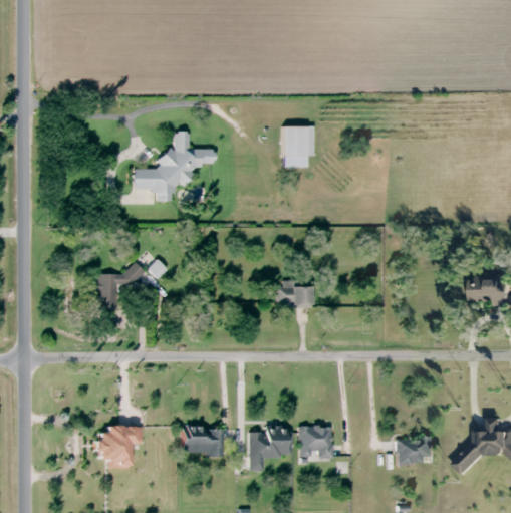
[(282,156),(313,156),(313,125),(282,125),(282,156)]
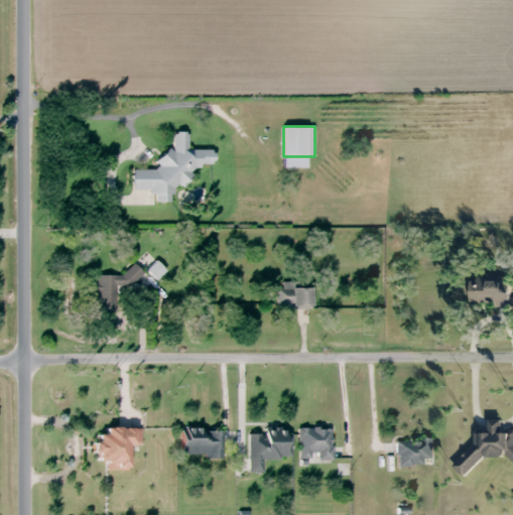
[(132,168),(131,189),(157,190),(157,202),(173,203),(174,185),(190,186),(191,165),(214,166),(215,150),(188,148),(189,132),(175,131),(174,150),(161,149),(160,169),(132,168)]
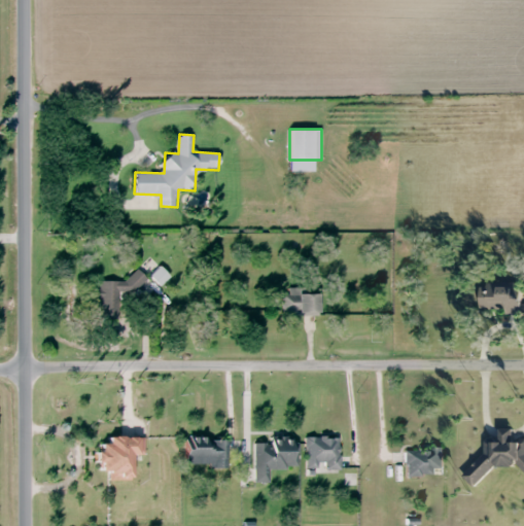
[(100,279),(100,319),(123,319),(123,292),(143,292),(143,279),(100,279)]
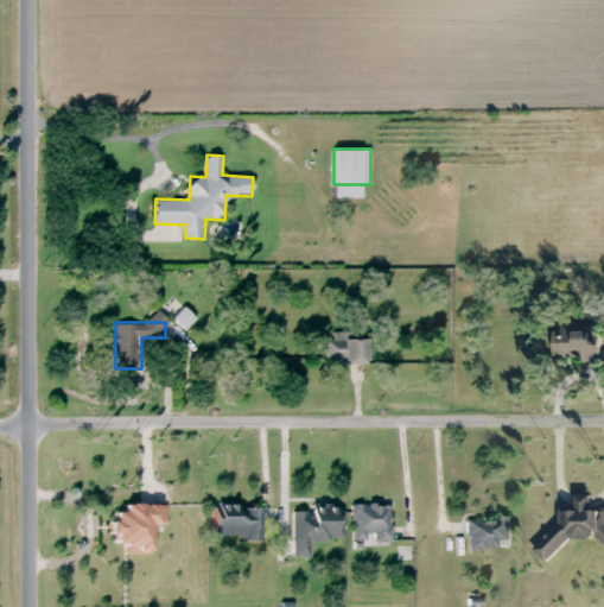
[(602,358),(602,328),(554,328),(554,358),(602,358)]
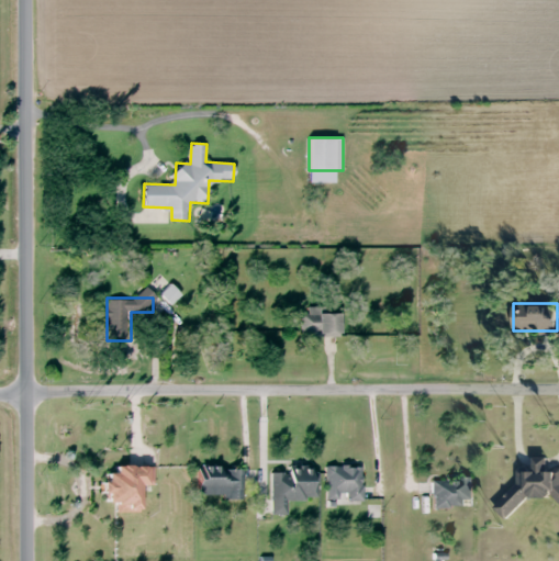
[(341,313),(319,313),(319,309),(301,309),(301,334),(341,334),(341,313)]
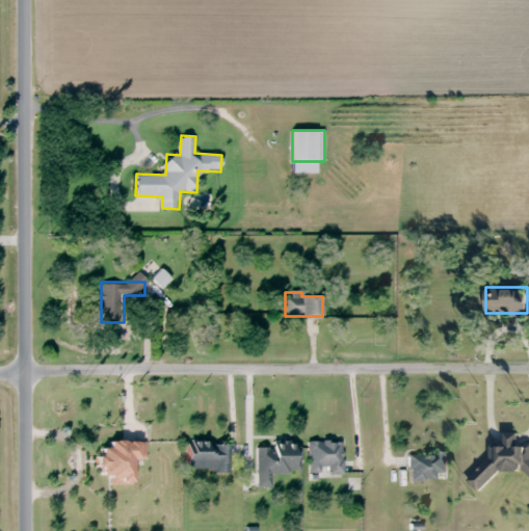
[(525,471),(528,474),(528,444),(519,444),(519,432),(509,431),(505,435),(505,445),(491,445),(491,457),(469,480),(480,490),(501,470),(525,471)]
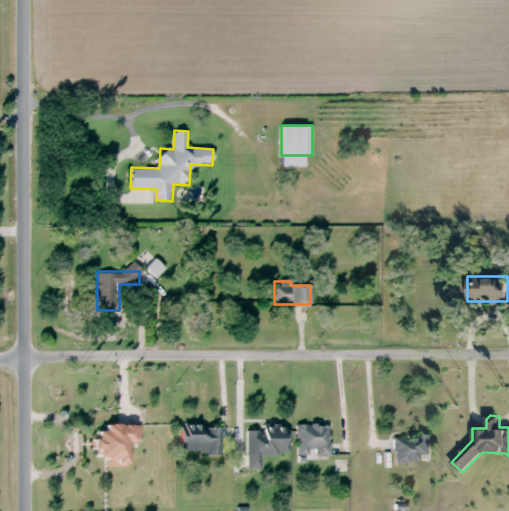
[(141,425),(105,424),(105,431),(96,431),(96,458),(105,458),(105,466),(127,466),(127,441),(141,441),(141,425)]
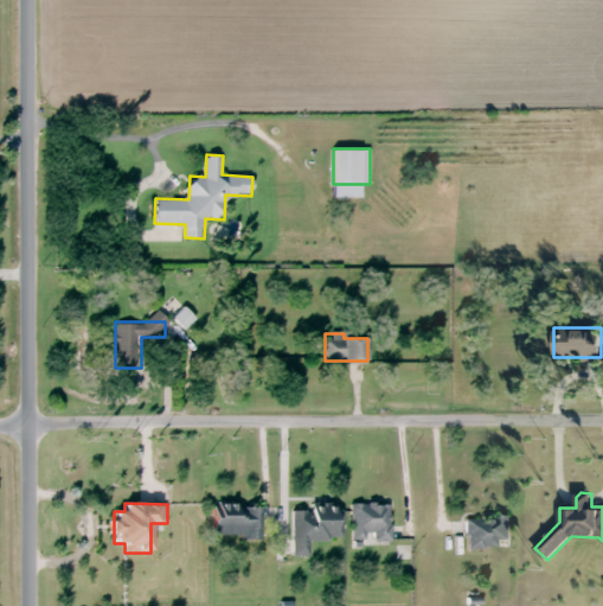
[(391,504),(352,504),(352,541),(391,541),(391,504)]
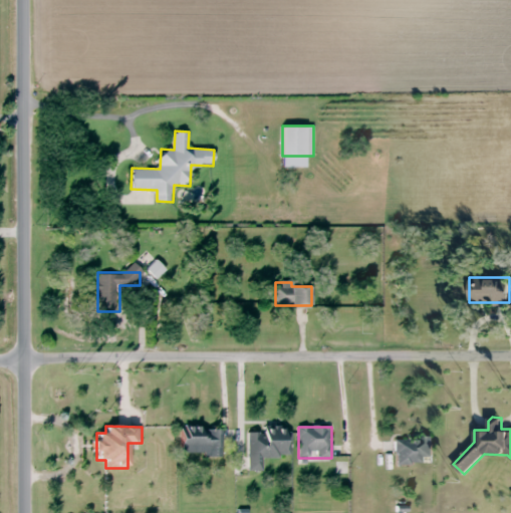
[(223,454),(223,428),(182,428),(182,454),(223,454)]
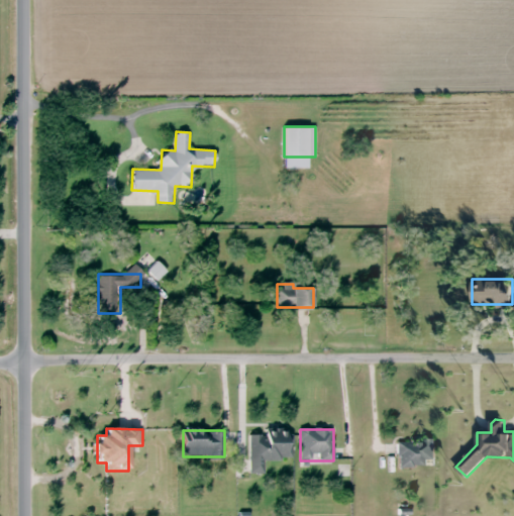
[(250,431),(250,473),(266,473),(266,458),(293,458),(293,431),(250,431)]
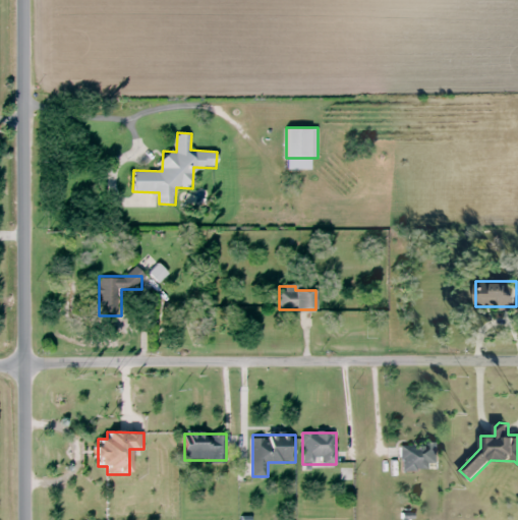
[(402,442),(402,468),(439,468),(439,442),(402,442)]
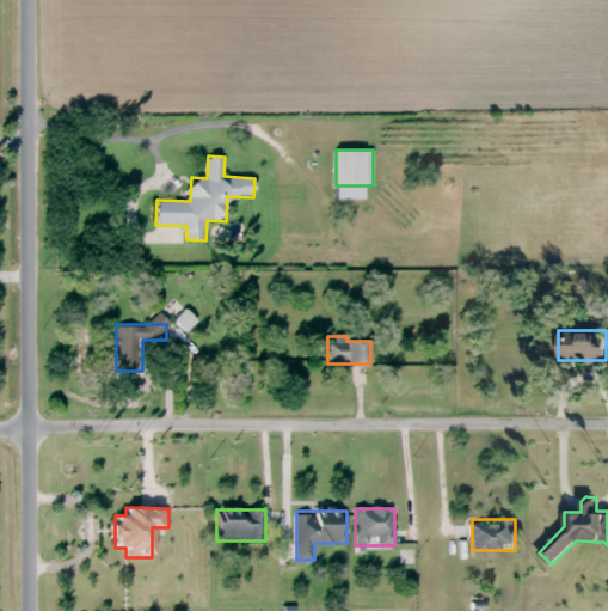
All buildings are outlined.
